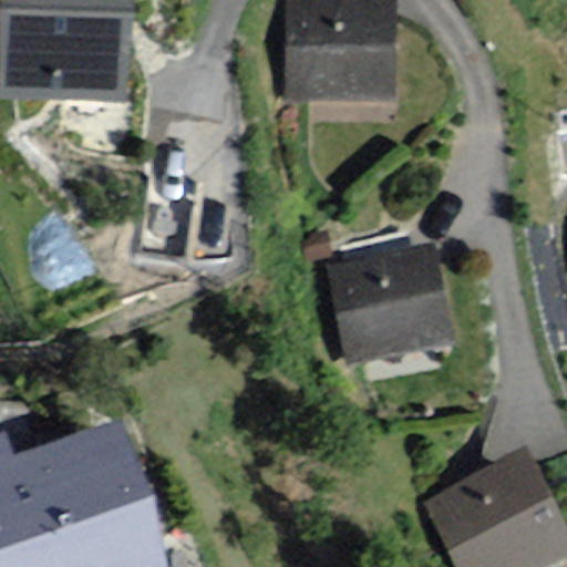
[(0,0),(6,0),(1,94),(124,101),(129,0),(0,0)]
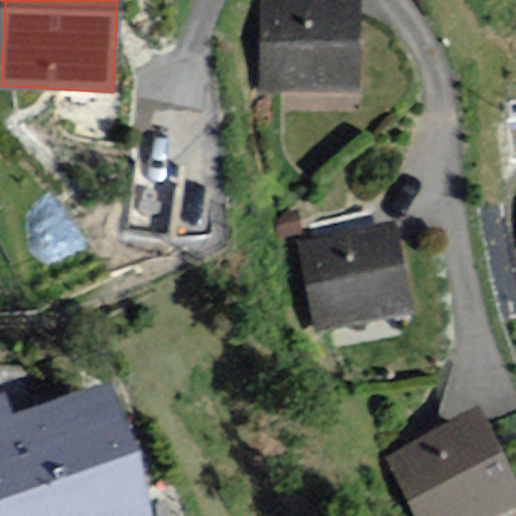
[(272,0),(273,1),(261,0),(258,92),(357,95),(360,0),(272,0)]
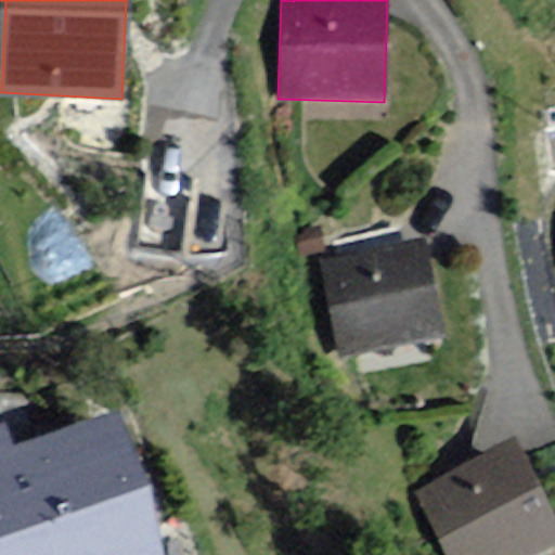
[(337,257),(320,260),(336,356),(447,337),(430,240),(402,244),(399,227),(334,237),(337,257)]
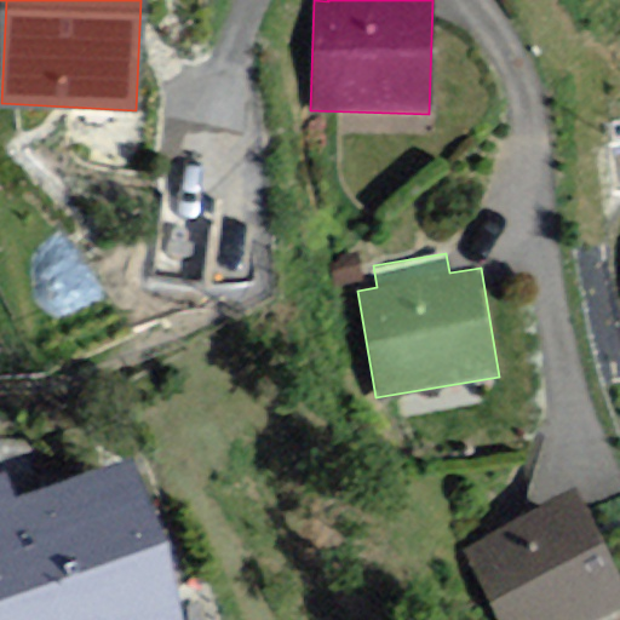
[(181,619),(141,475),(0,514),(0,619),(181,619)]
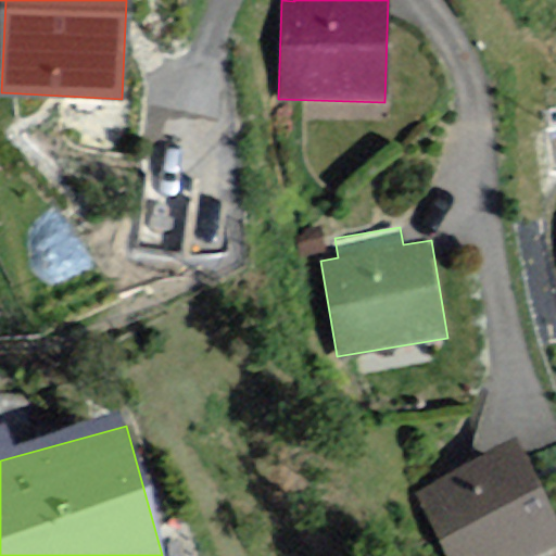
[(555,540),(517,457),(426,500),(452,555),(538,555),(555,547),(555,540)]
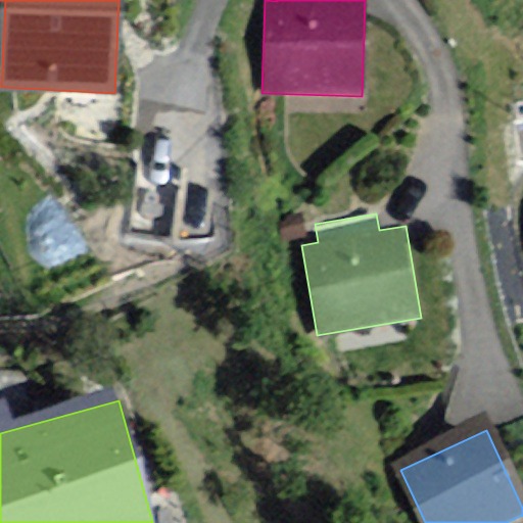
All buildings are outlined.
